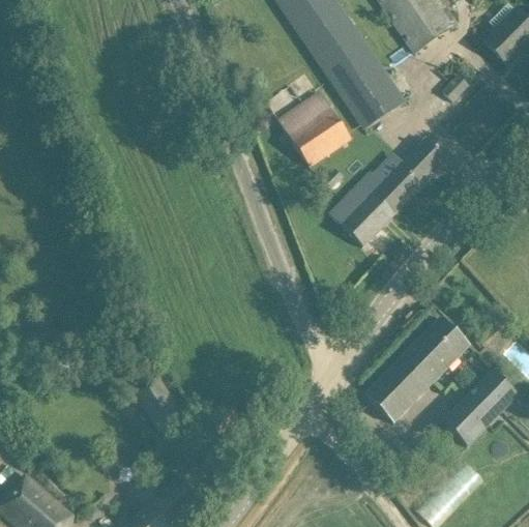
[(275,0),(364,129),(406,101),(336,0),(275,0)]
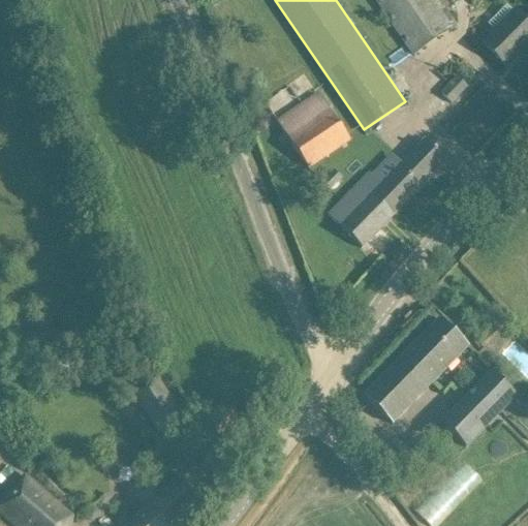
[(377,0),(402,35),(413,53),(456,24),(443,5),(439,8),(433,0),(377,0)]
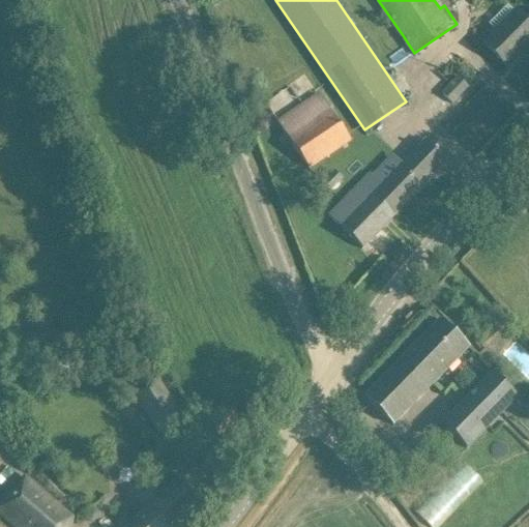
[(485,41),(493,51),(507,65),(528,44),(528,22),(517,9),(485,41)]
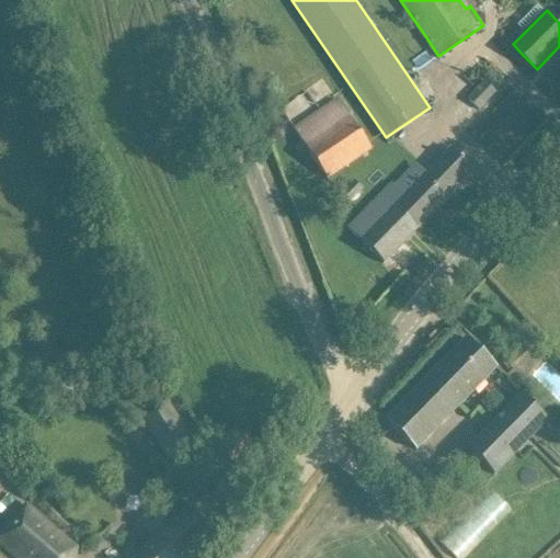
[(484,79),(468,95),(479,106),(495,89),(484,79)]
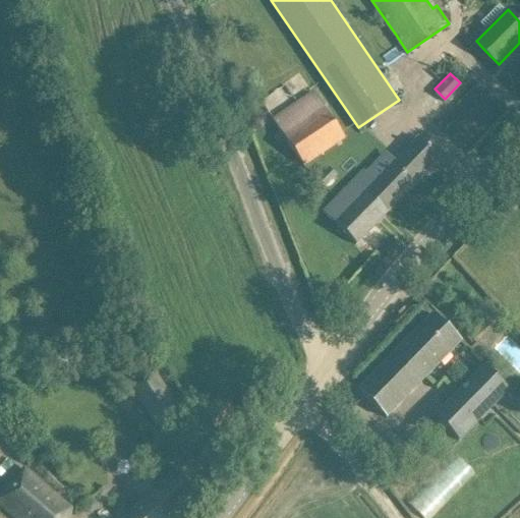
[(274,118),(304,164),(345,136),(314,91),(274,118)]
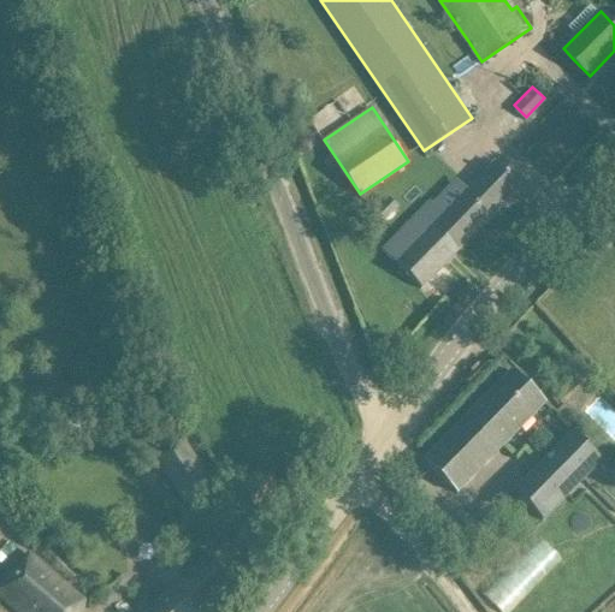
[(383,248),(423,286),(521,185),(496,160),(444,213),(430,198),(383,248)]
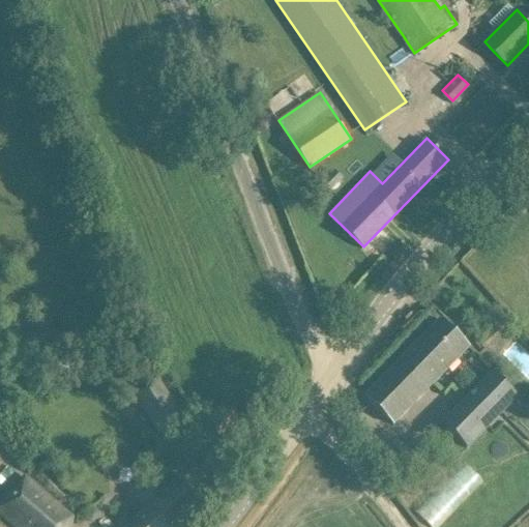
[(365,394),(394,422),(470,345),(441,318),(365,394)]
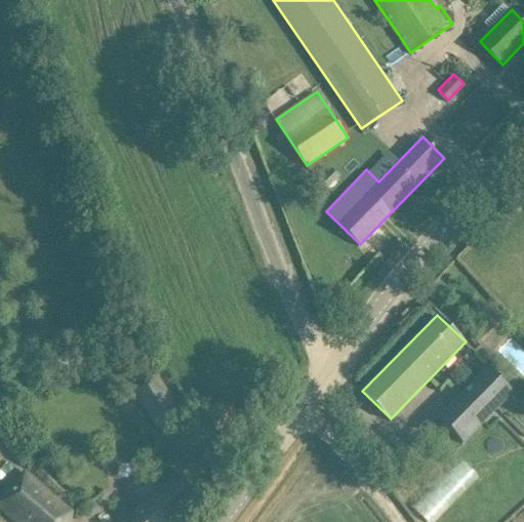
[(439,417),(464,442),(514,391),(488,366),(439,417)]
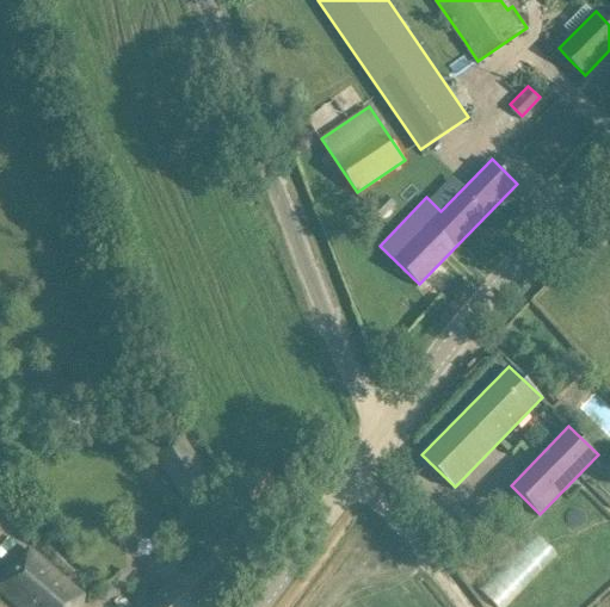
[(151,451),(185,502),(215,483),(180,431),(151,451)]
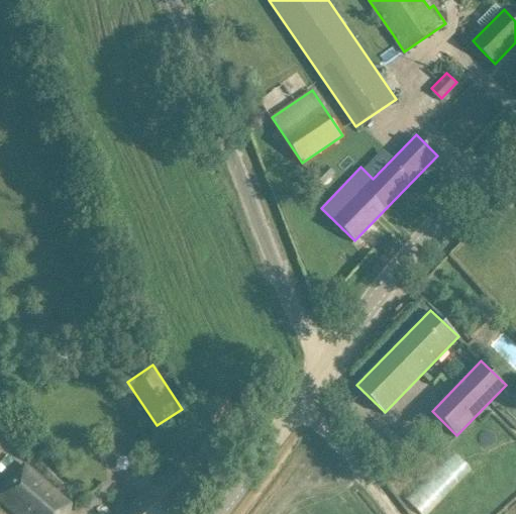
[(455,447),(409,497),(426,513),(473,464),(455,447)]
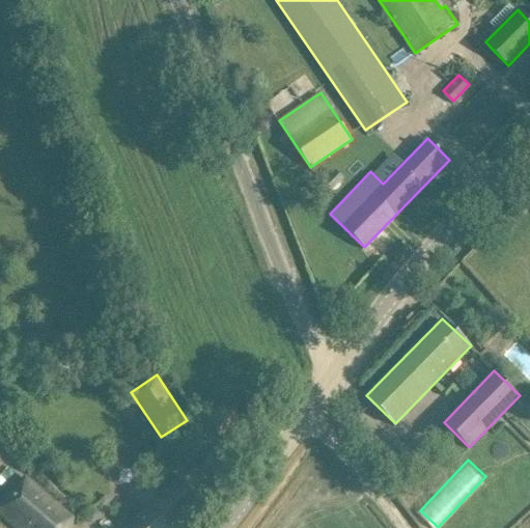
[(0,503),(0,512),(17,527),(72,527),(74,516),(26,474),(0,503)]
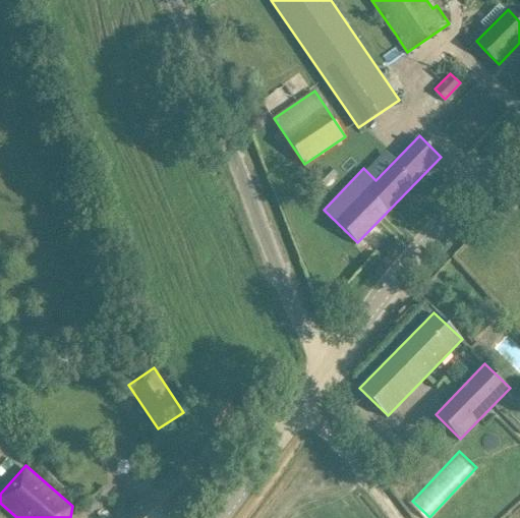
[(171,517),(199,492),(176,467),(119,517),(171,517)]
